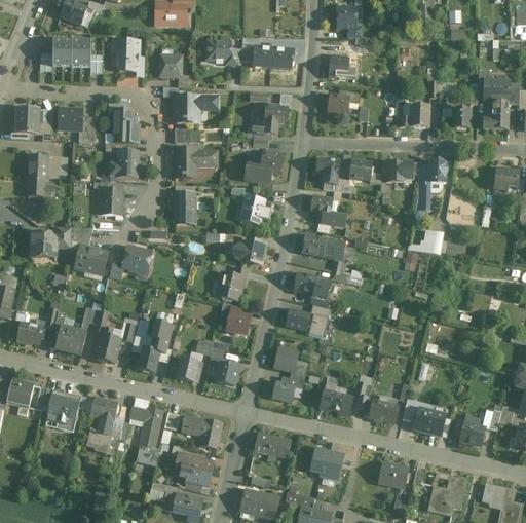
[(87,7),(70,0),(66,0),(60,16),(61,16),(61,15),(80,24),(80,25),(88,7),(87,7)]
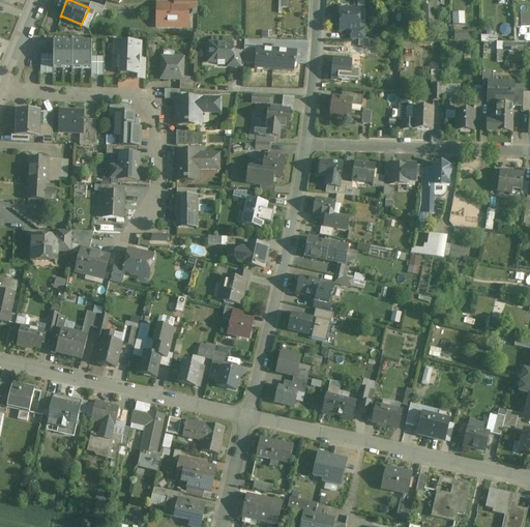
[(176,0),(176,1),(168,1),(168,5),(158,5),(158,21),(168,21),(168,25),(177,25),(177,21),(186,21),(186,6),(197,6),(197,0),(176,0)]
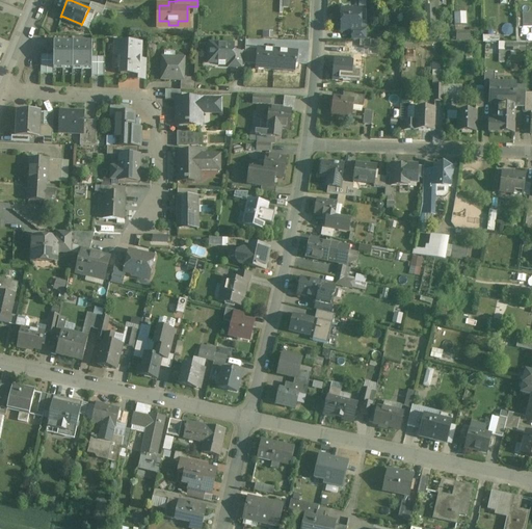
[(89,7),(81,25),(88,28),(96,7),(104,10),(105,5),(91,1),(88,7),(89,7)]
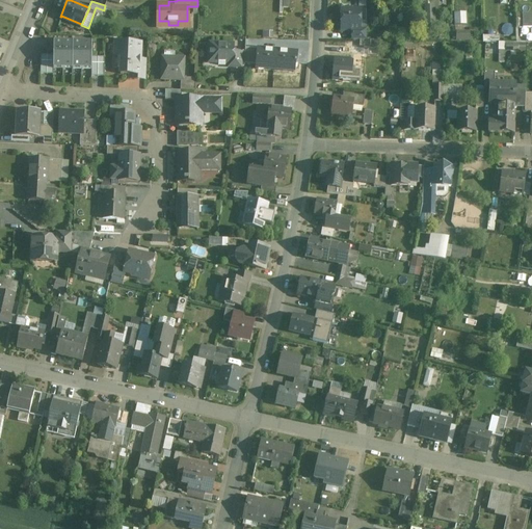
[(433,3),(425,4),(426,22),(434,22),(433,3)]
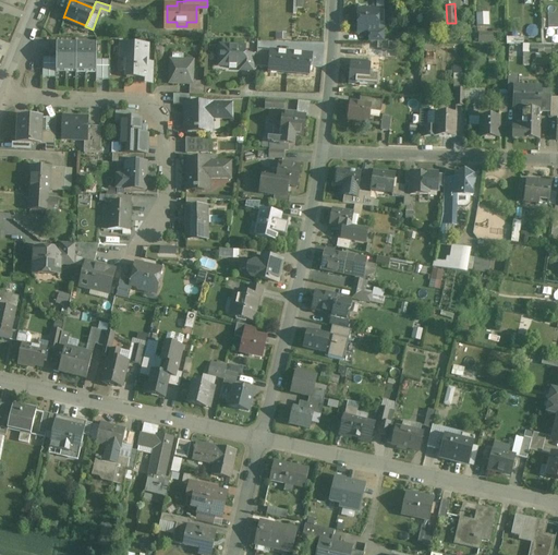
[(370,8),(359,8),(359,29),(370,29),(378,29),(378,28),(377,8),(376,8),(373,4),(370,8)]
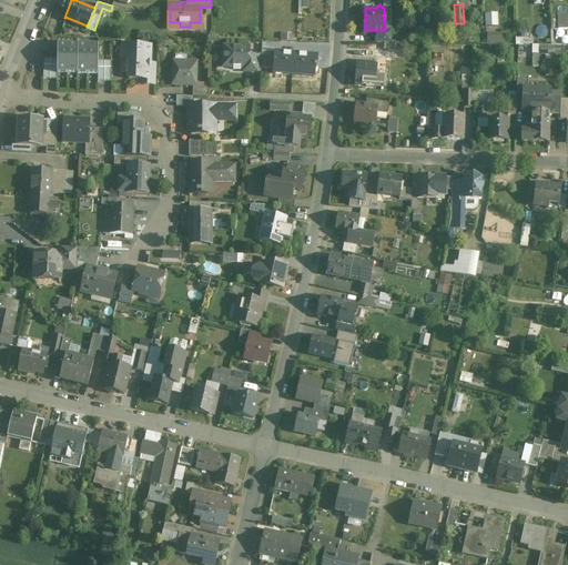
[(485,23),(498,22),(498,9),(485,10),(485,23)]
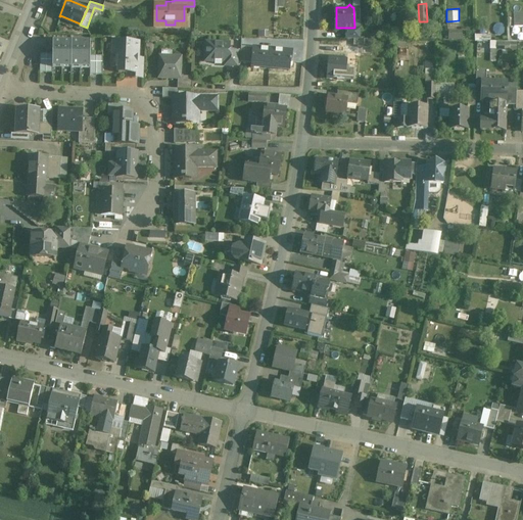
[(522,10),(507,11),(508,26),(522,25),(522,10)]
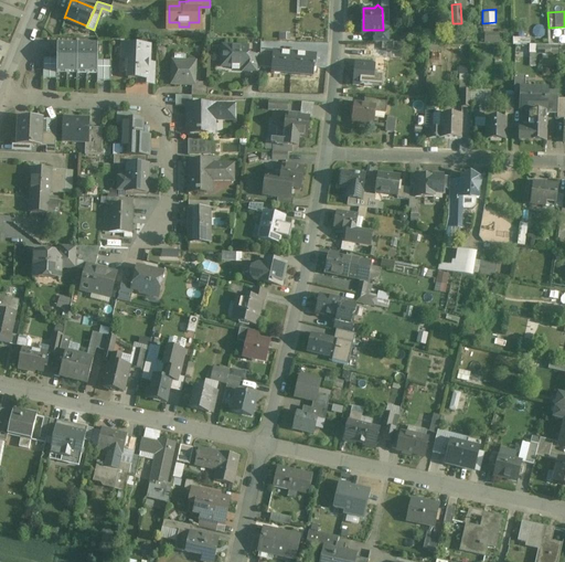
[(388,29),(383,29),(383,30),(374,30),(374,40),(390,40),(388,29)]
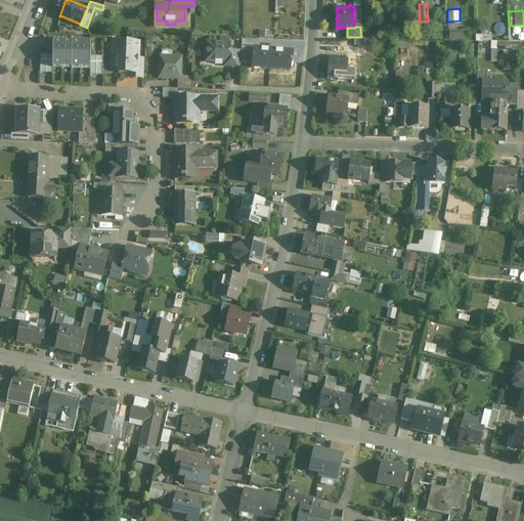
[(483,47),(491,47),(491,57),(496,57),(496,36),(483,36),(483,47)]
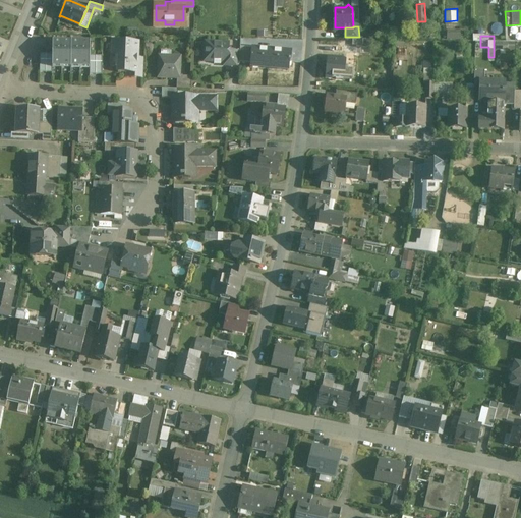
[(495,38),(495,47),(507,47),(508,38),(495,38)]
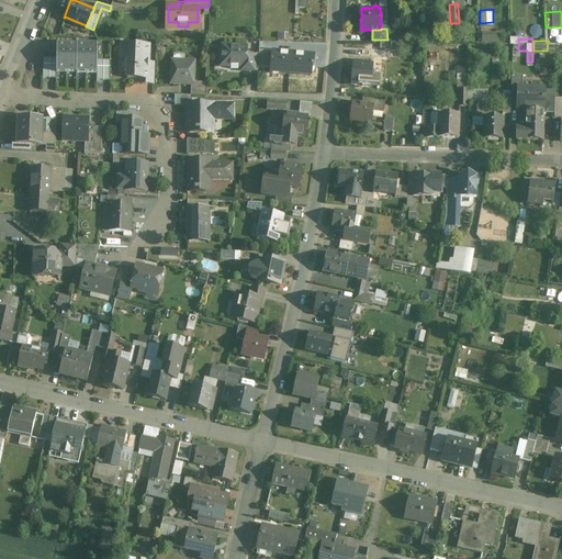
[(67,42),(56,42),(56,70),(67,70),(67,42)]
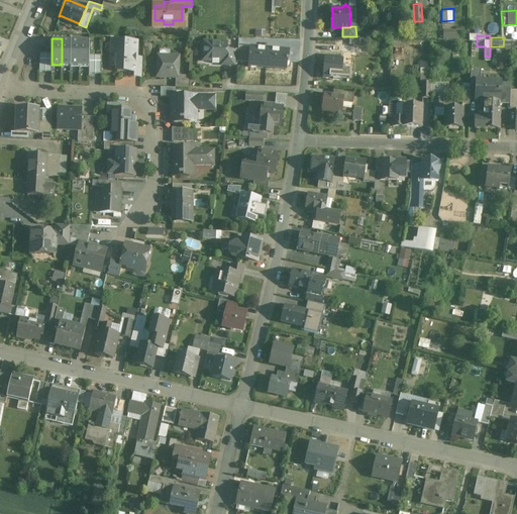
[(71,38),(62,38),(62,65),(71,65),(71,38)]
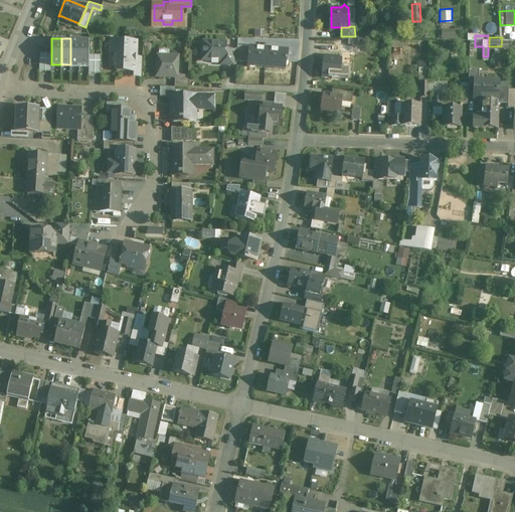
[(79,38),(70,38),(70,64),(79,64),(79,38)]
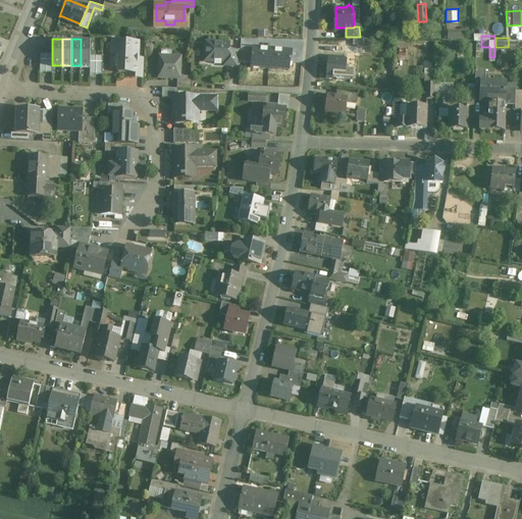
[(91,40),(81,39),(81,65),(90,66),(90,54),(91,40)]
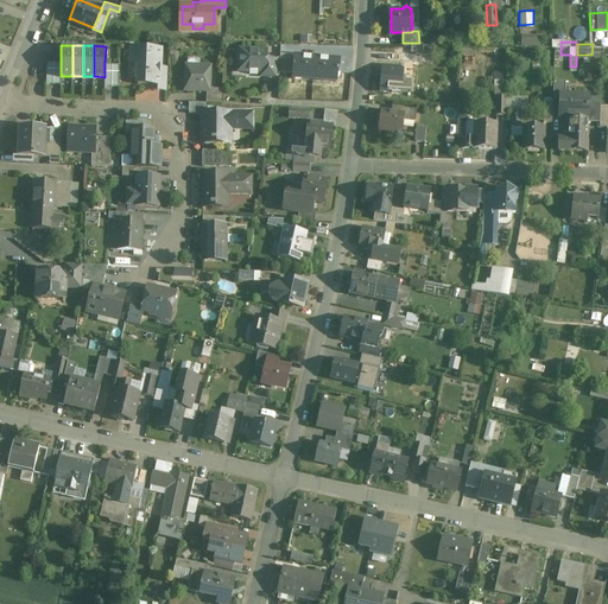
[(162,48),(132,46),(131,61),(138,62),(138,82),(149,82),(150,78),(153,78),(154,78),(156,75),(160,75),(160,67),(162,48)]
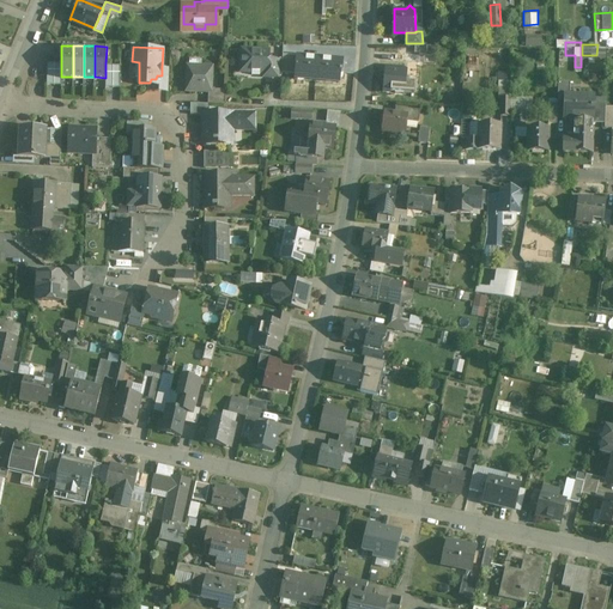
[(269,49),(242,48),(242,62),(242,65),(252,65),(252,73),(260,73),(260,68),(262,71),(263,71),(266,68),(269,68),(269,58),(269,49)]
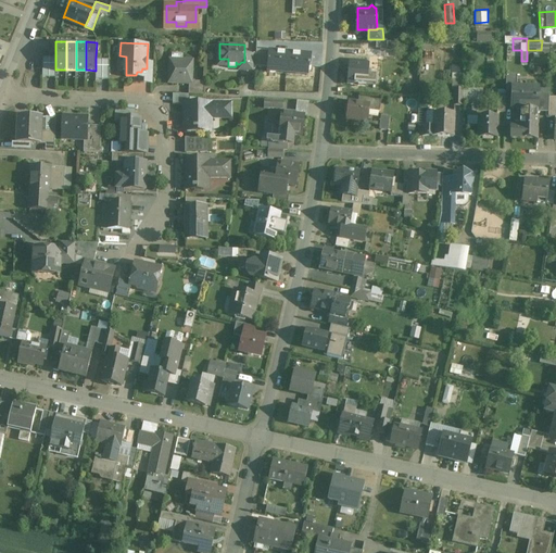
[(269,49),(256,48),(255,52),(255,65),(267,66),(269,49)]
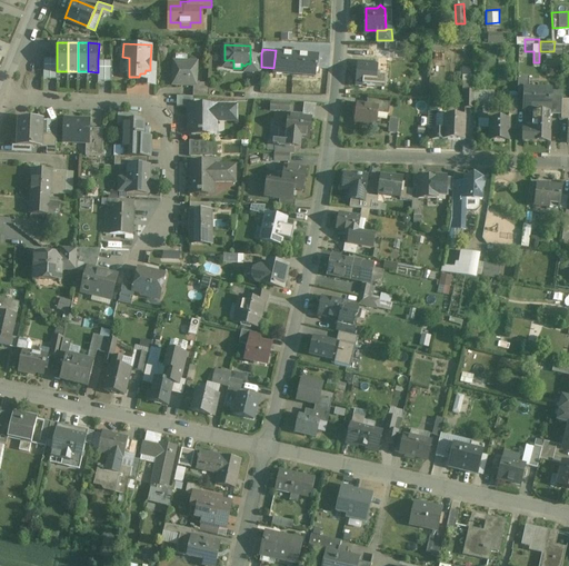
[(443,62),(443,49),(433,49),(433,62),(443,62)]
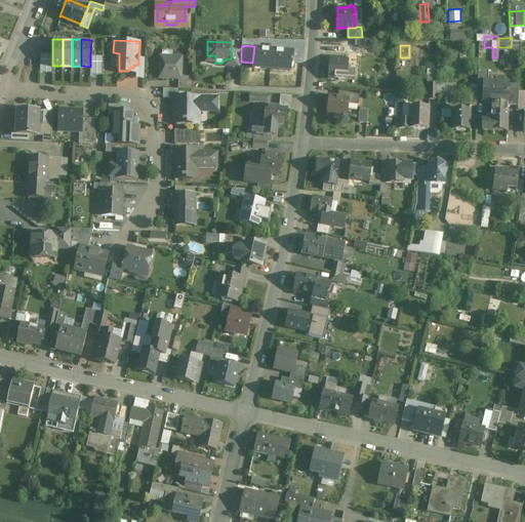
[(293,49),(254,46),(252,63),(252,66),(290,69),(290,62),(292,62),(293,49)]
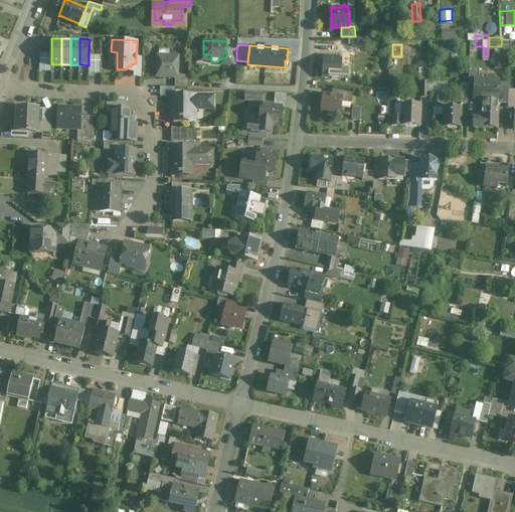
[(236,48),(226,48),(226,57),(227,58),(227,62),(236,63),(236,60),(236,48)]
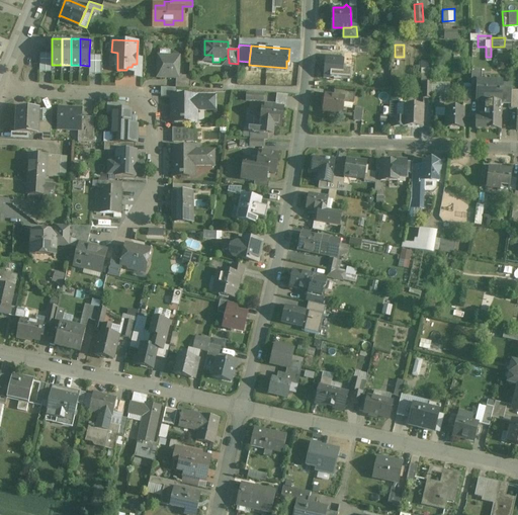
[(353,51),(341,50),(340,58),(331,57),(331,61),(325,61),(324,75),(334,76),(334,77),(341,77),(351,78),(353,51)]
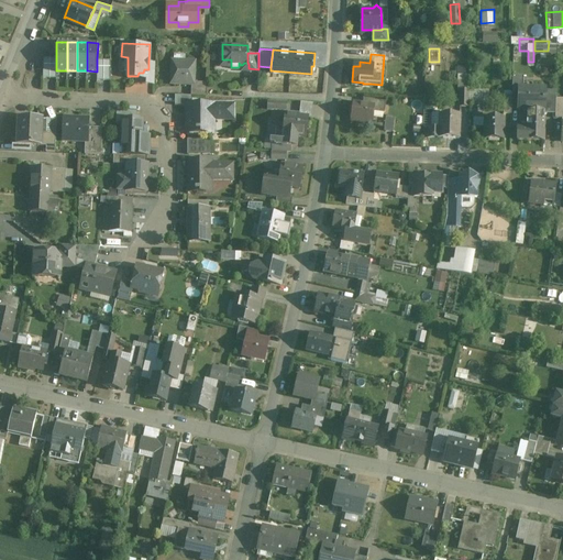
[(195,59),(172,58),(170,81),(191,83),(194,83),(194,80),(195,59)]
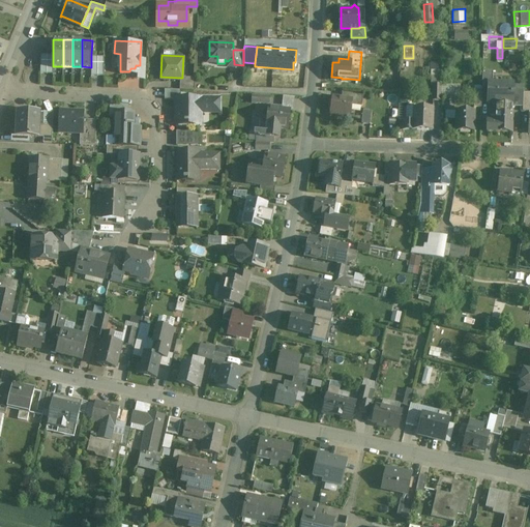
[(145,58),(140,58),(140,65),(136,65),(135,68),(134,68),(133,77),(144,77),(144,76),(145,76),(146,59),(145,59),(145,58)]
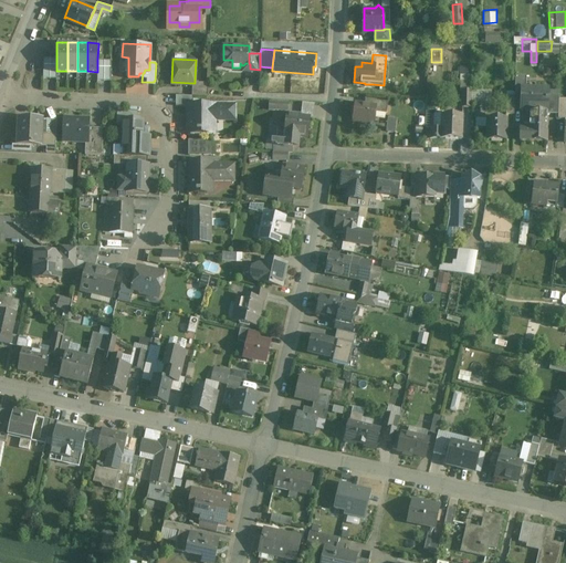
[(532,89),(526,89),(526,74),(515,73),(515,91),(522,91),(521,107),(531,107),(530,126),(521,126),(521,138),(547,139),(547,112),(548,93),(548,89),(546,86),(534,86),(532,89)]
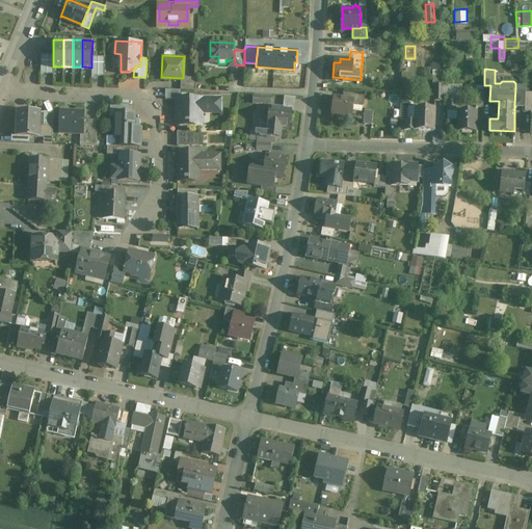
[(443,75),(432,75),(432,83),(435,83),(443,83),(443,75)]
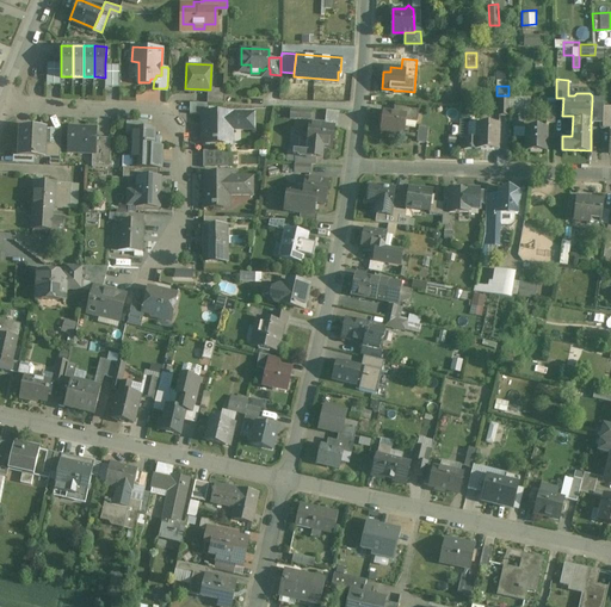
[(224,87),(210,87),(210,90),(208,90),(207,101),(208,101),(223,103),(224,87)]
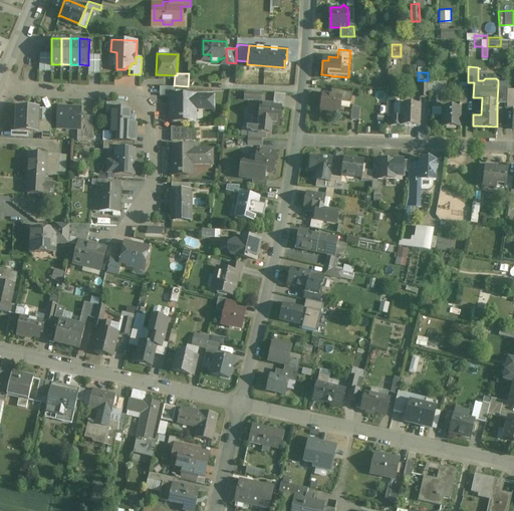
[(174,85),(160,84),(160,93),(171,93),(174,93),(175,93),(175,85),(174,85)]
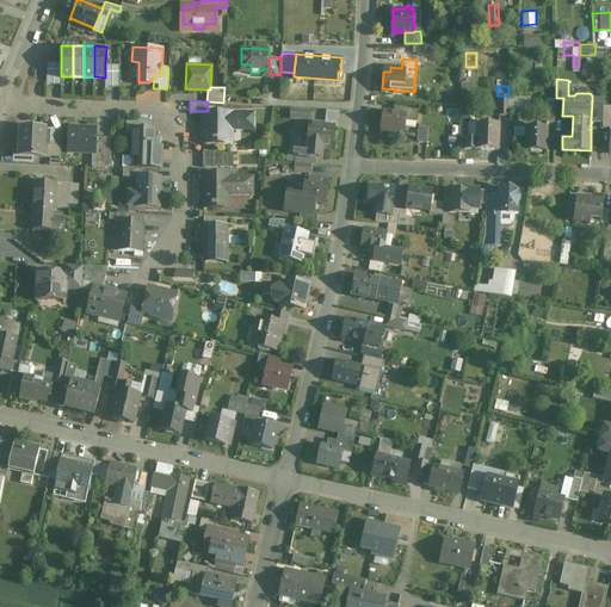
[(604,100),(592,100),(591,121),(603,121),(604,104),(604,100)]
